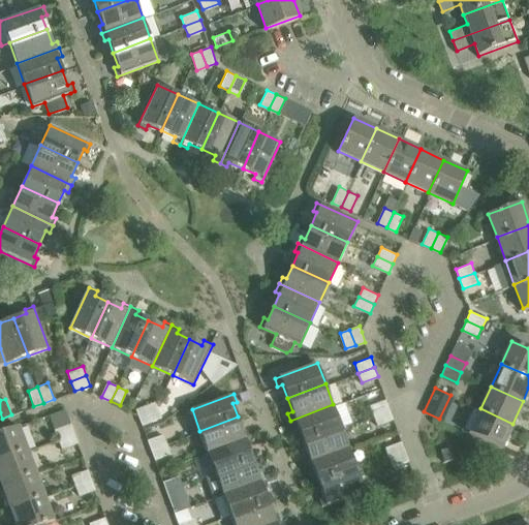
[(386,399),(370,405),(374,414),(390,408),(386,399)]
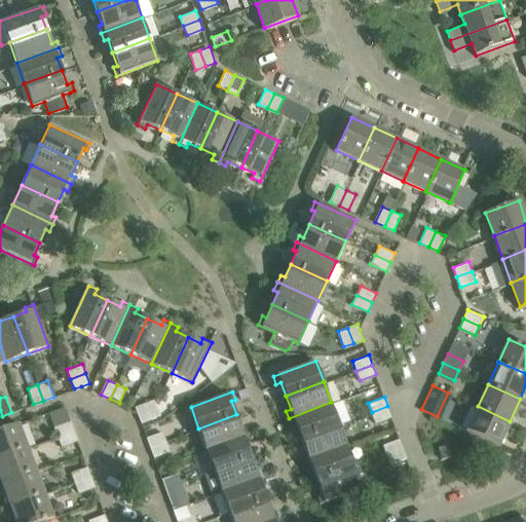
[(152,400),(136,405),(139,413),(155,407),(152,400)]
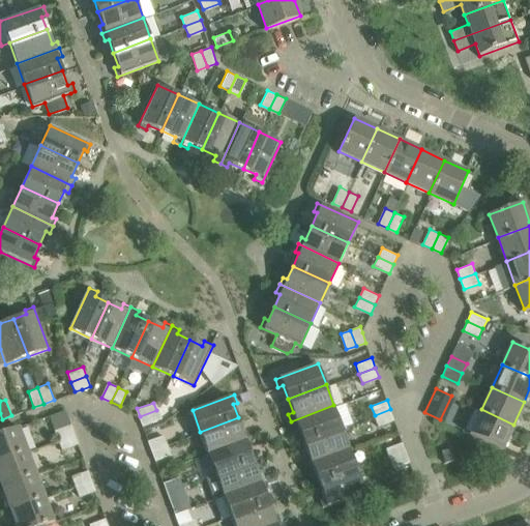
[(342,427),(333,405),(291,421),(293,429),(298,427),(303,441),(342,427)]
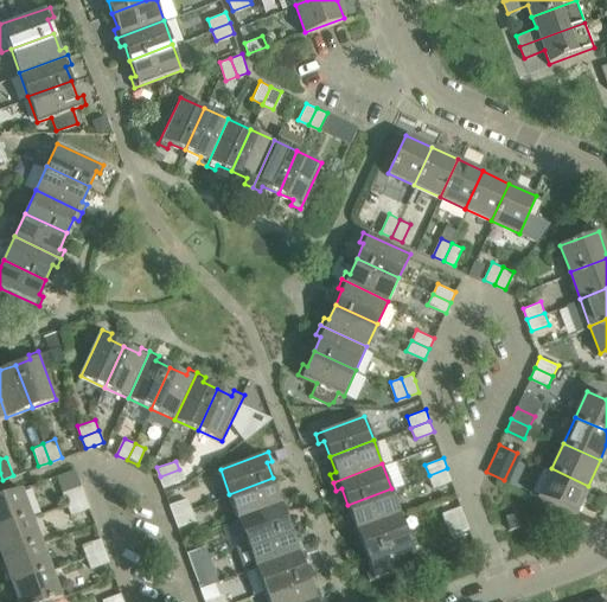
[(447,468),(429,475),(433,486),(452,480),(447,468)]
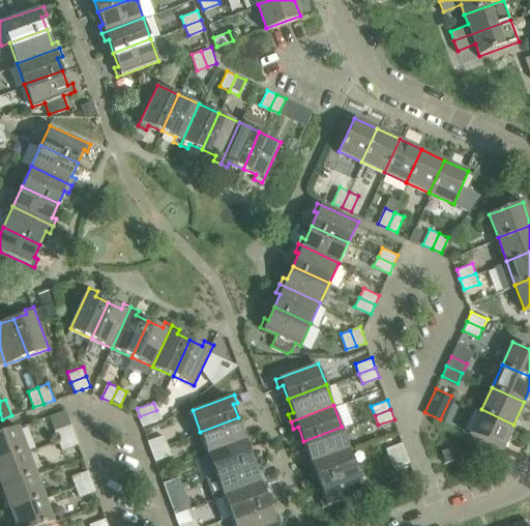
[(503,448),(513,425),(481,409),(470,434),(503,448)]
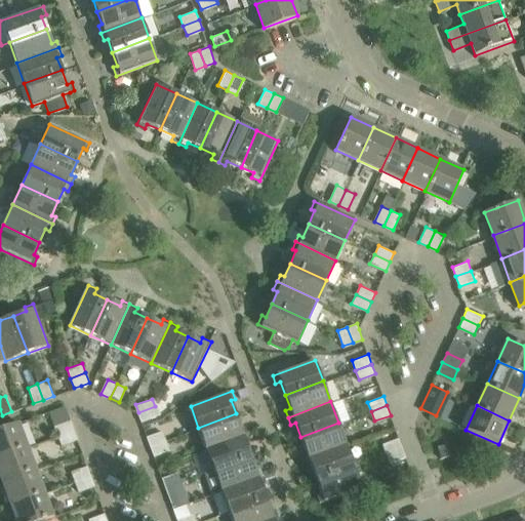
[(155,406),(138,412),(142,421),(158,414),(155,406)]
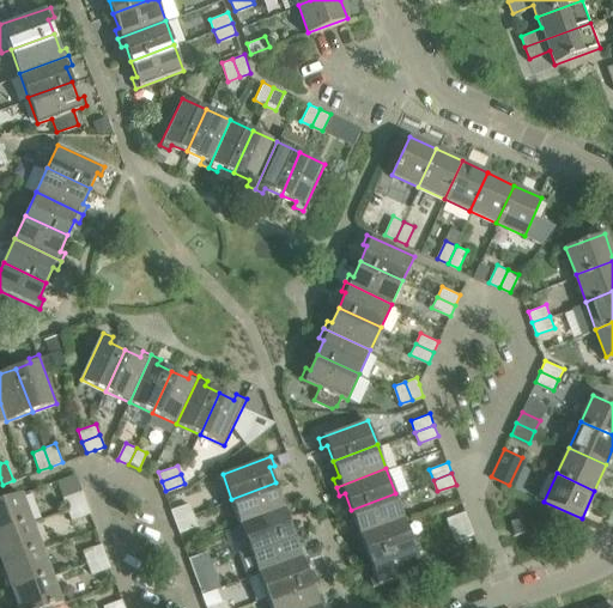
[(281,499),(275,482),(231,499),(241,523),(289,505),(286,497),(281,499)]
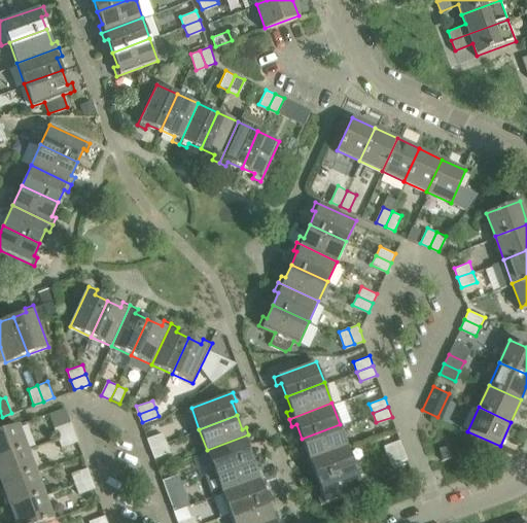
[(71,420),(55,426),(58,437),(74,430),(71,420)]
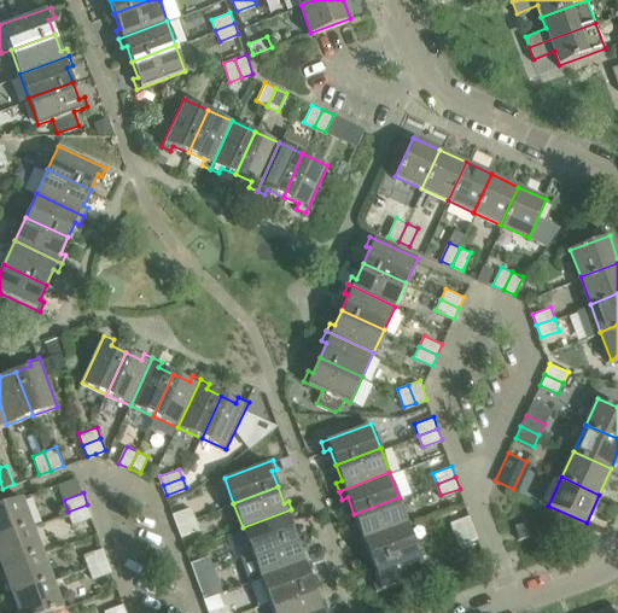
[(0,505),(0,536),(33,525),(22,497),(0,505)]
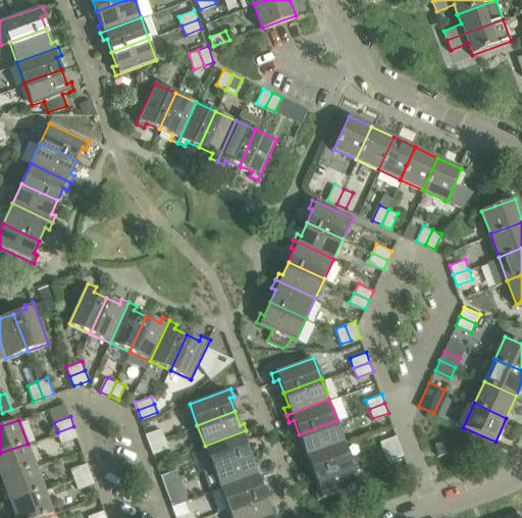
[(344,441),(336,420),(299,434),(304,448),(299,450),(302,457),(344,441)]
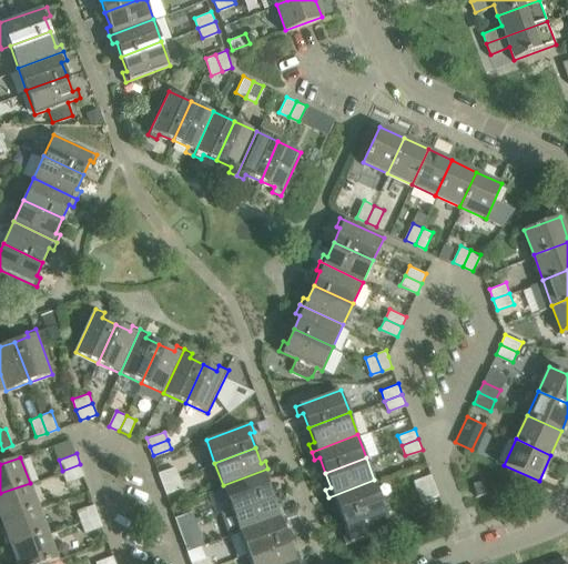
[(80,464),(62,471),(67,481),(84,475),(80,464)]
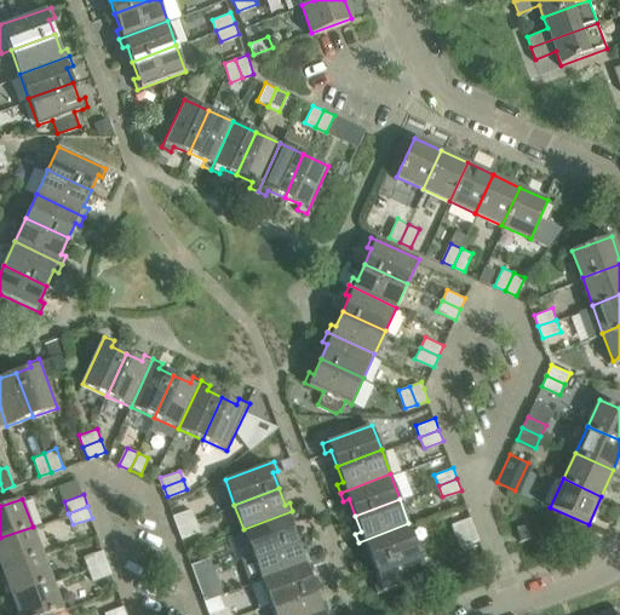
[(193,507),(173,515),(178,526),(197,518),(193,507)]
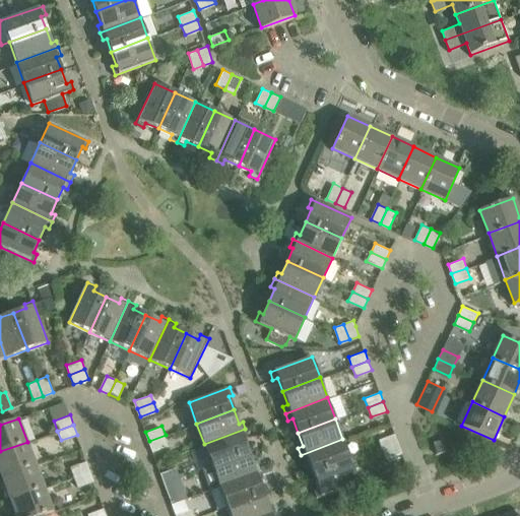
[(204,444),(211,464),(249,451),(244,438),(248,436),(245,429),(204,444)]
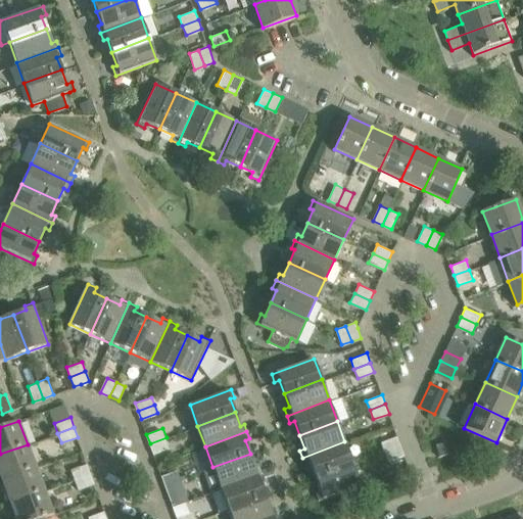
[(397,436),(381,442),(385,452),(400,445),(397,436)]
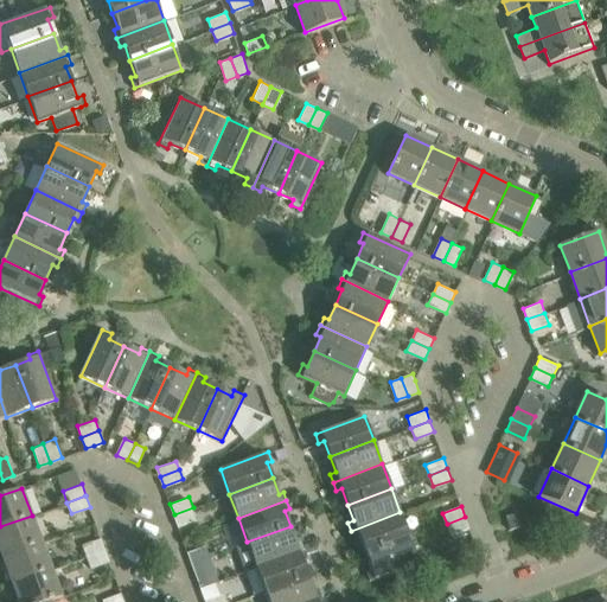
[(193,507),(174,514),(178,526),(197,519),(193,507)]
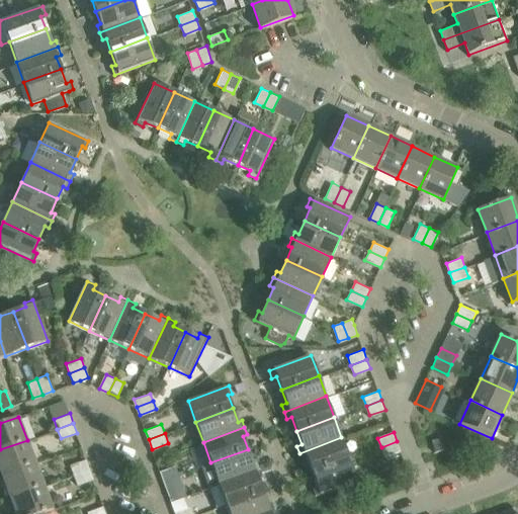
[(349,458),(341,437),(299,453),(303,460),(307,458),(312,473),(349,458)]
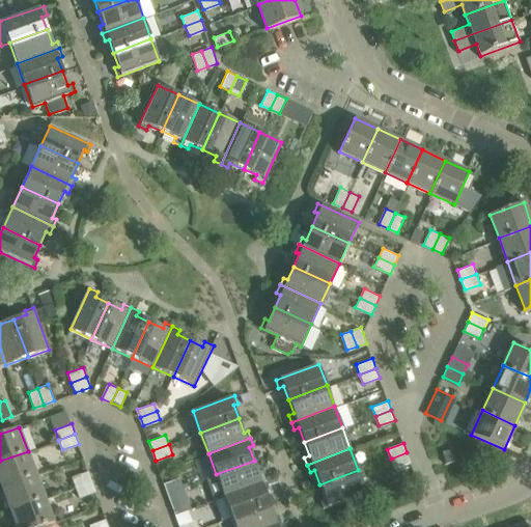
[(443,451),(445,460),(446,463),(456,460),(452,448),(443,451)]
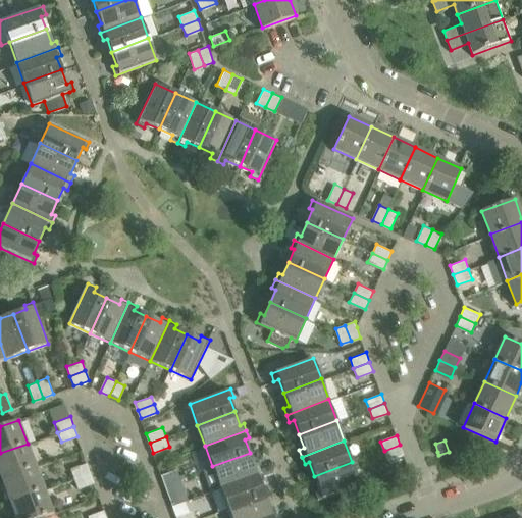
[(36,466),(28,444),(0,453),(0,472),(2,478),(36,466)]
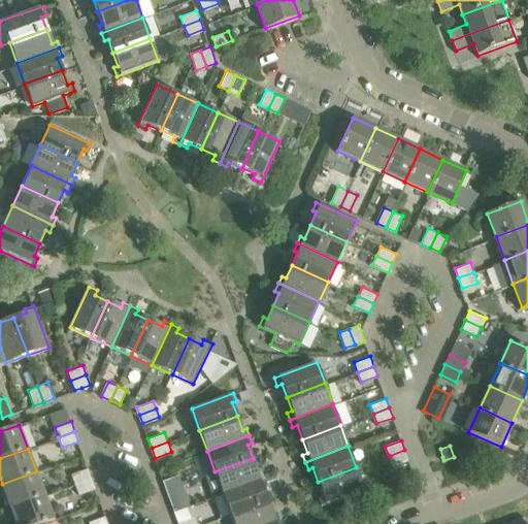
[(404,450),(389,456),(392,465),(408,459),(404,450)]
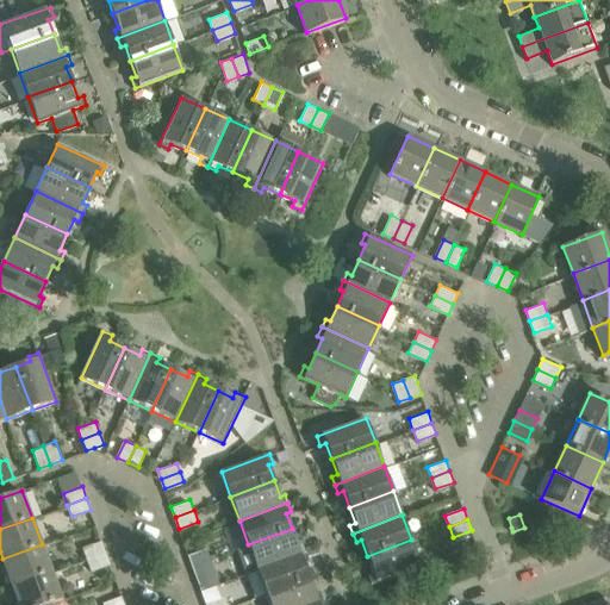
[(248,544),(236,549),(246,573),(257,568),(305,550),(303,543),(298,546),(292,529),(248,544)]
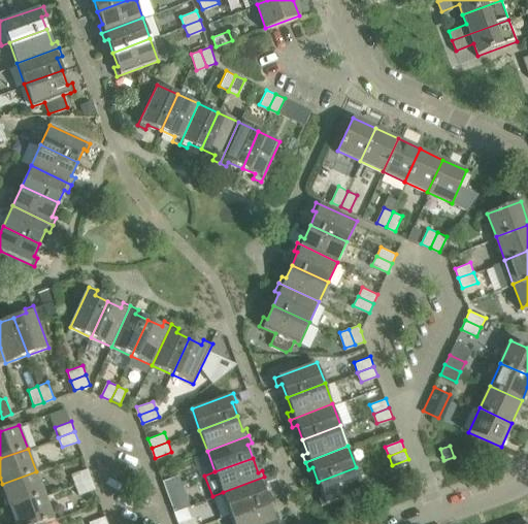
[(364,489),(356,467),(318,482),(323,494),(318,496),(322,504),(364,489)]
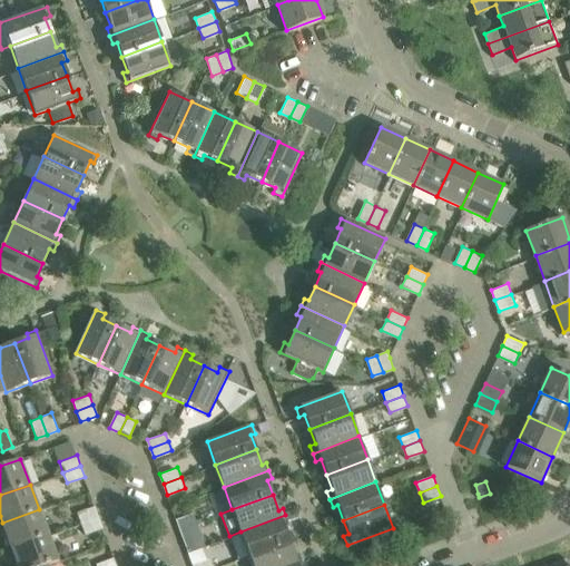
[(95,506),(77,511),(81,523),(98,516),(95,506)]
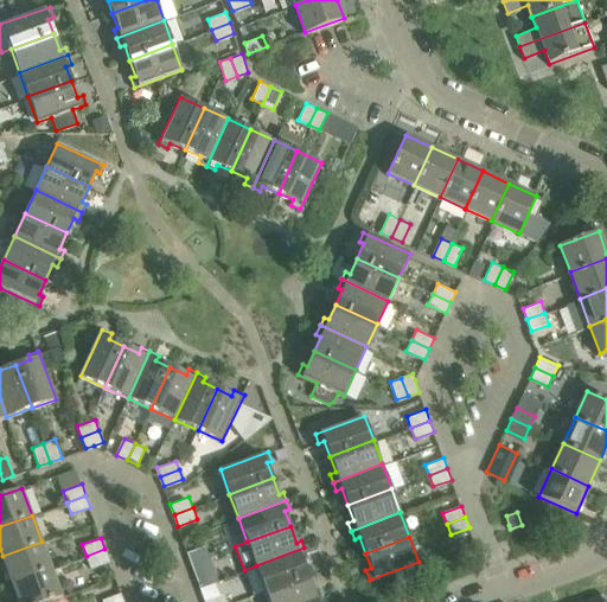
[(51,568),(42,542),(2,556),(12,582),(51,568)]
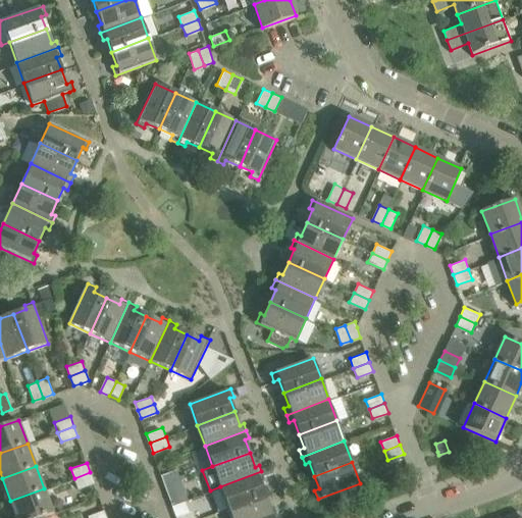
[(177,469),(161,474),(165,484),(180,478),(177,469)]
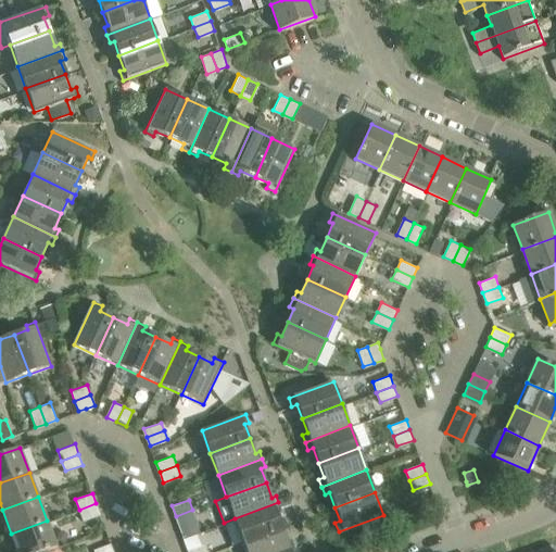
[(235,518),(242,541),(281,526),(277,513),(281,512),(278,502),(235,518)]
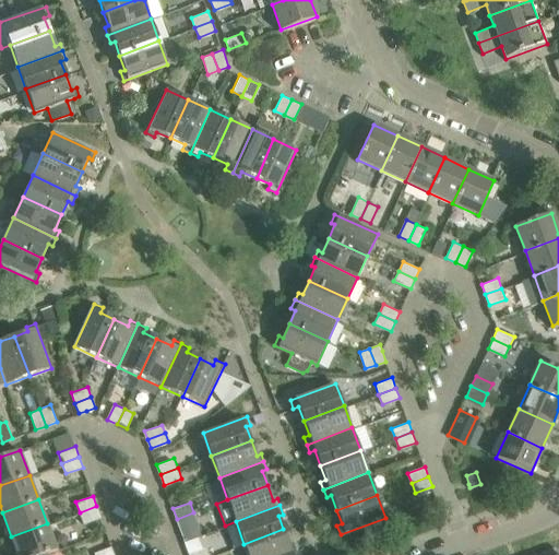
[(96,506),(80,512),(83,522),(100,516),(96,506)]
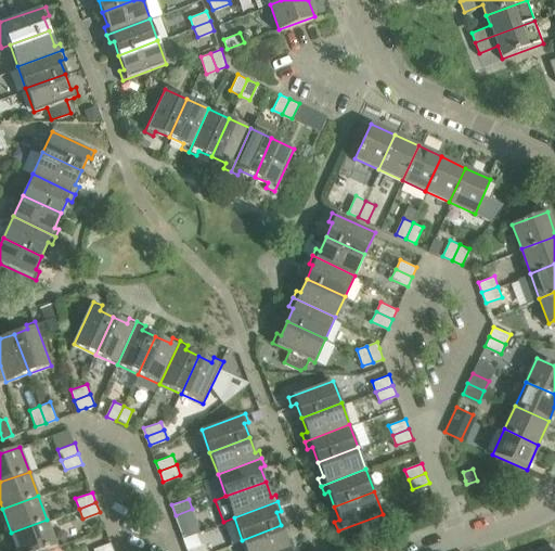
[(192,509),(176,515),(183,537),(199,530),(192,509)]
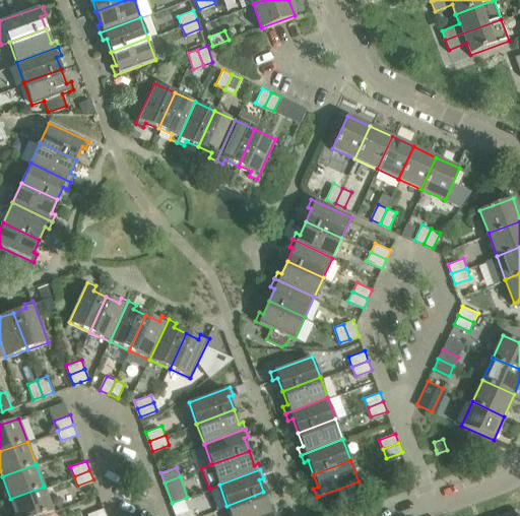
[(10,499),(16,515),(37,515),(43,514),(44,514),(53,511),(44,487),(10,499)]
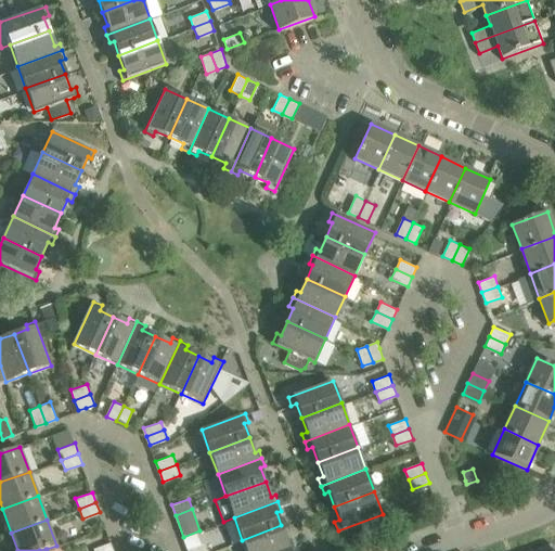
[(286,539),(281,525),(242,540),(245,550),(278,550),(294,546),(291,538),(286,539)]
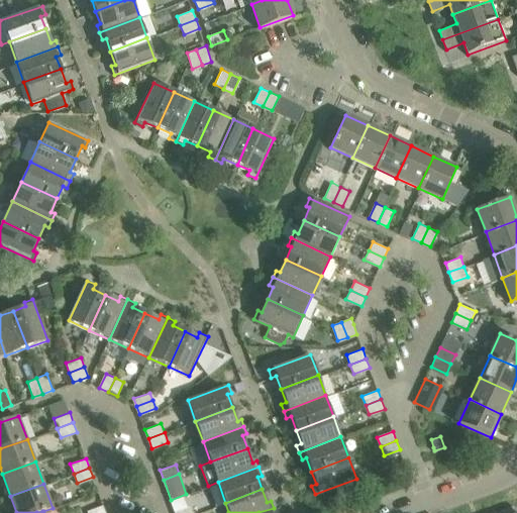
[(105,512),(103,504),(87,510),(88,512),(105,512)]
